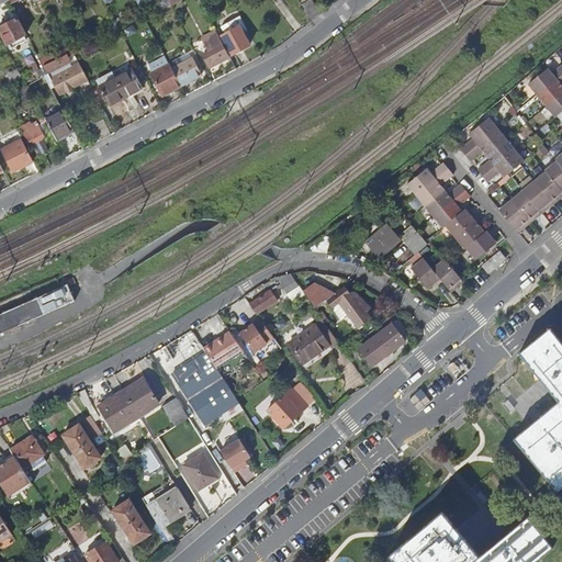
[(310,0),(302,7),(314,22),(323,14),(311,0),(310,0)]
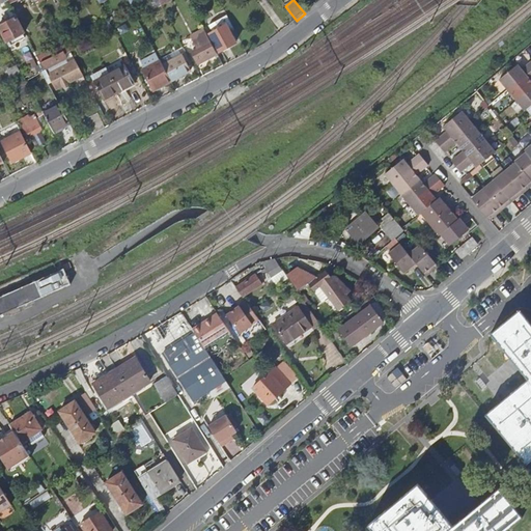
[(211,34),(220,53),(235,45),(232,38),(234,37),(231,31),(229,32),(226,27),(232,24),(228,17),(211,26),(214,33),(211,34)]
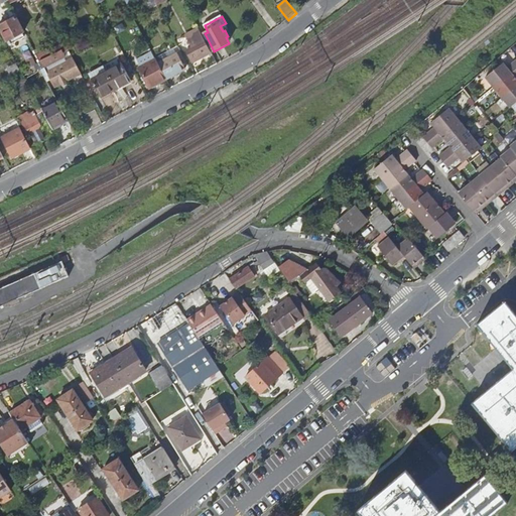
[(16,18),(0,26),(0,27),(7,41),(24,33),(16,18)]
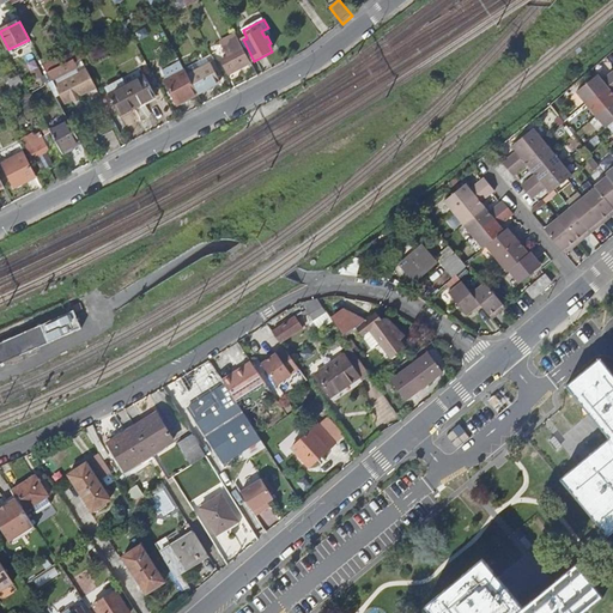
[(240,38),(229,44),(234,54),(244,49),(240,38)]
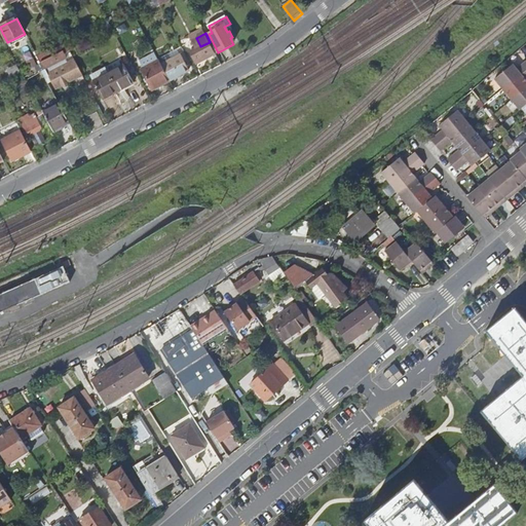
[(191,51),(197,64),(216,53),(210,42),(200,46),(191,51)]
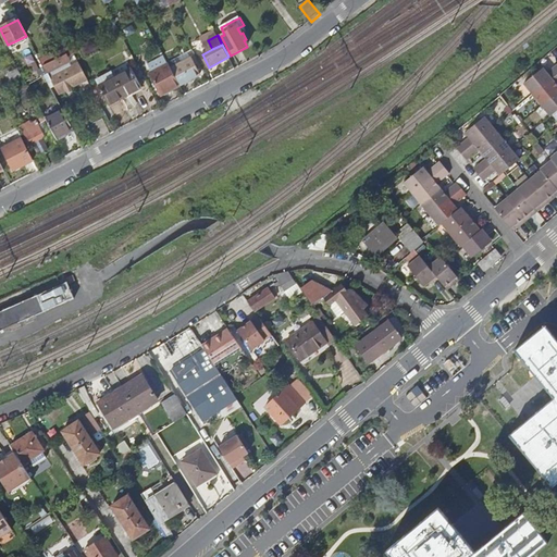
[(66,56),(44,67),(47,74),(53,72),(65,65),(77,60),(71,47),(64,51),(66,56)]
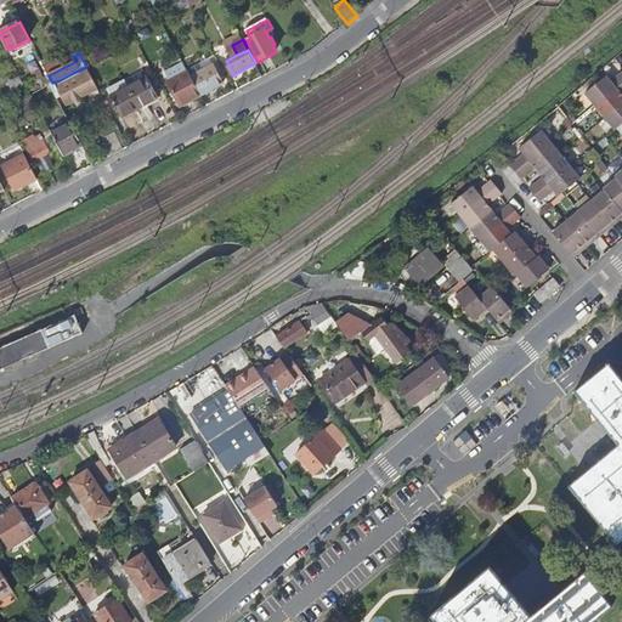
[(49,71),(60,66),(57,58),(45,63),(49,71)]
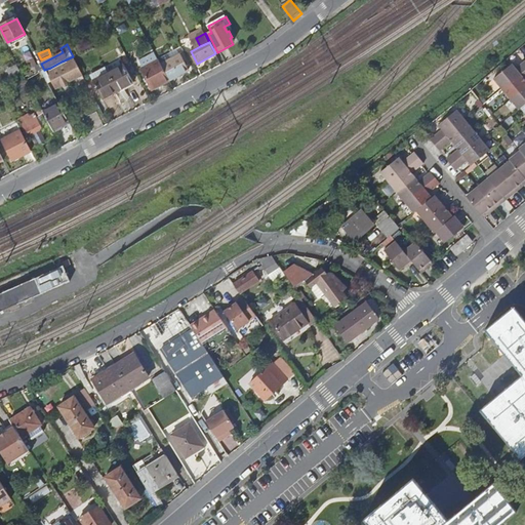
[(162,65),(170,80),(190,71),(182,54),(162,65)]
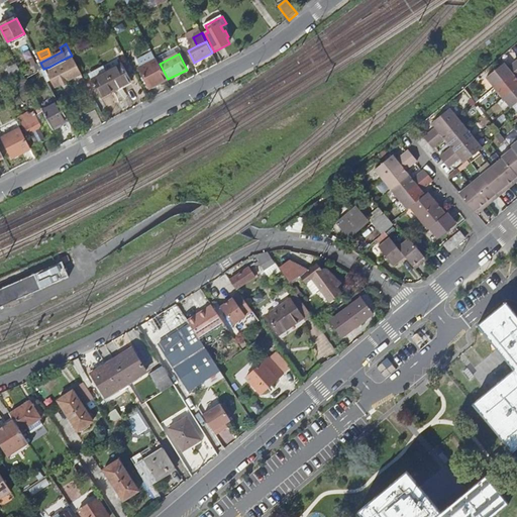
[(140,68),(151,88),(168,79),(160,64),(158,59),(140,68)]
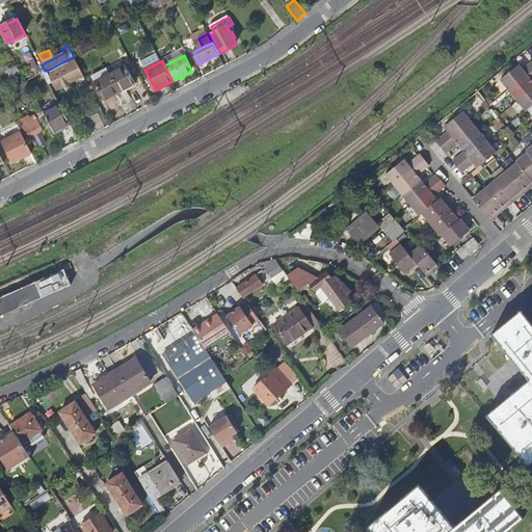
[(51,69),(54,74),(64,69),(62,62),(51,69)]
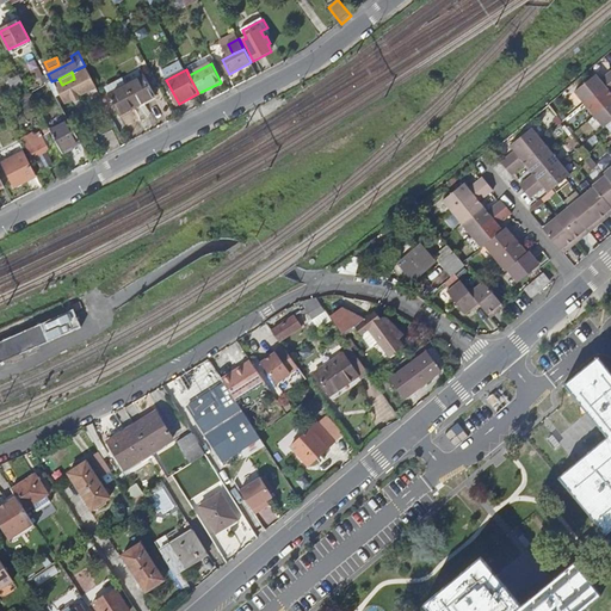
[(599,73),(578,91),(587,103),(610,82),(610,72),(604,78),(599,73)]
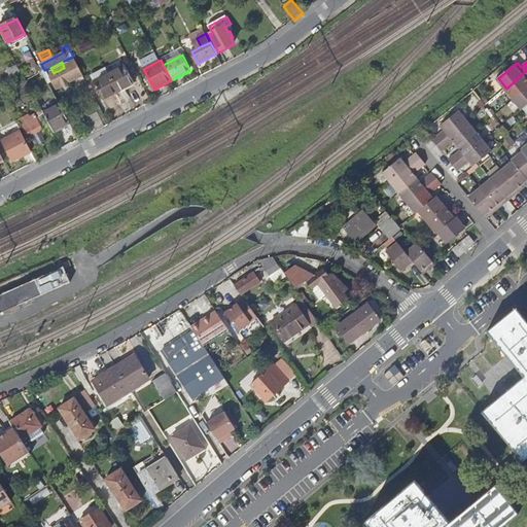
[(108,74),(117,92),(132,83),(124,66),(108,74)]
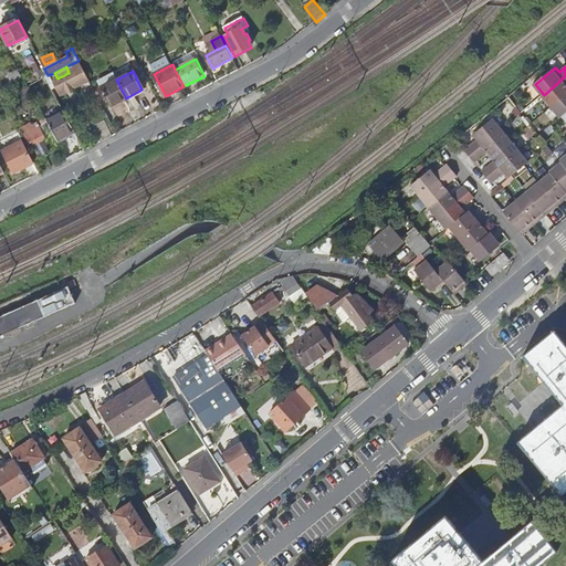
[(9,76),(12,82),(21,77),(18,72),(9,76)]
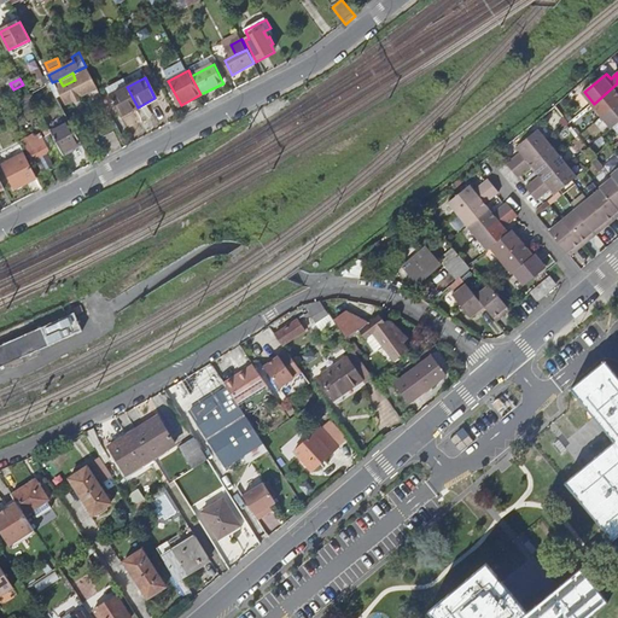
[(58,94),(65,108),(87,97),(79,79),(75,80),(63,86),(56,89),(58,94)]
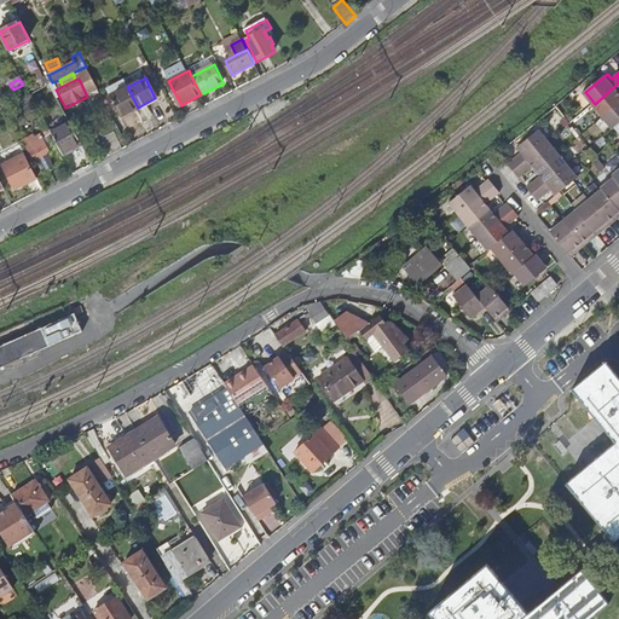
[(48,86),(55,97),(58,94),(56,90),(53,84),(52,84),(48,86)]
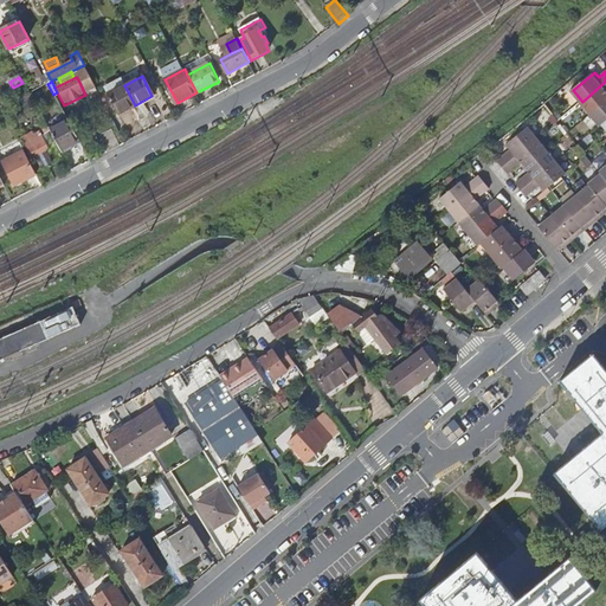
[(605,82),(582,102),(592,114),(605,101),(605,82)]
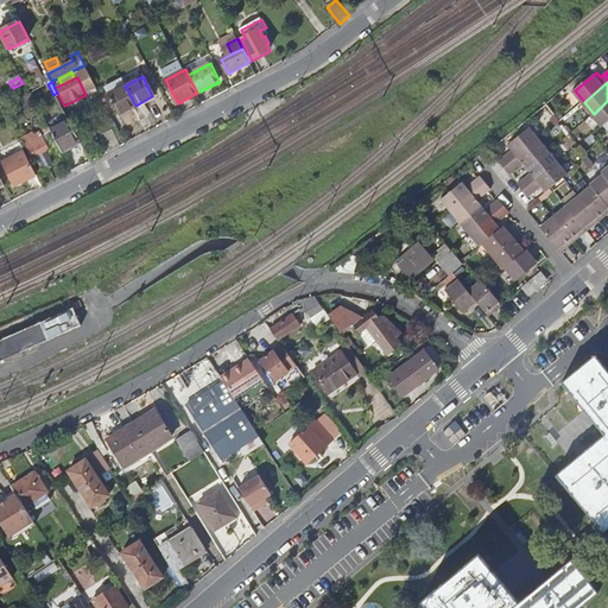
[(108,94),(119,114),(135,106),(125,86),(108,94)]
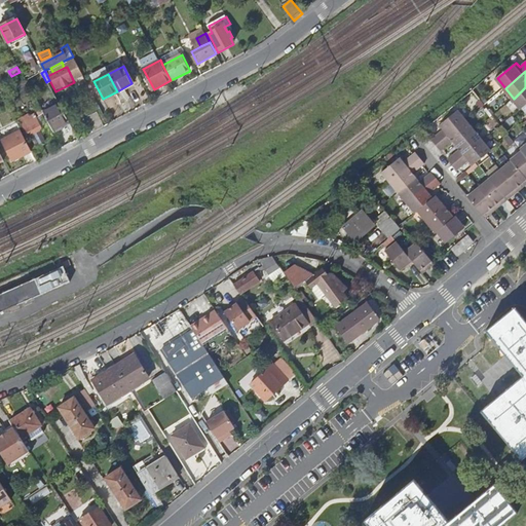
[(19,85),(22,92),(30,88),(26,81),(19,85)]
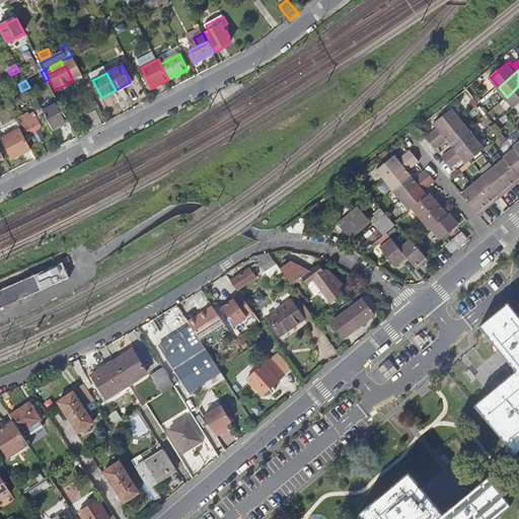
[(518,86),(507,97),(515,106),(518,103),(518,86)]
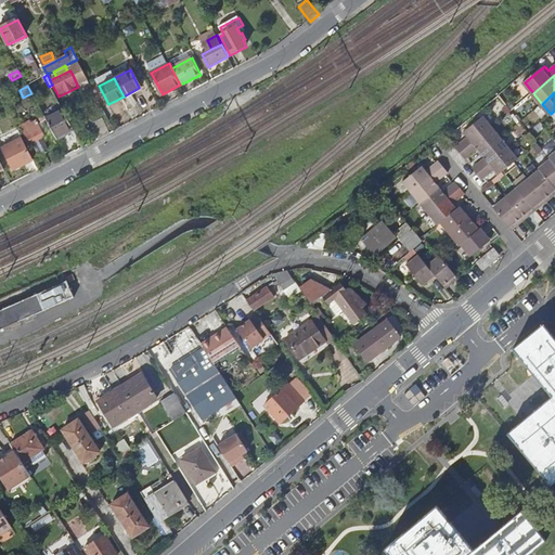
[(46,119),(56,138),(73,129),(62,111),(46,119)]
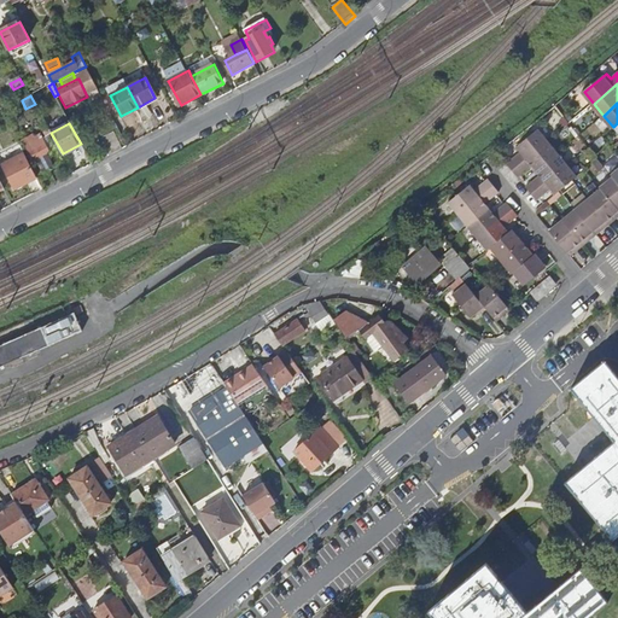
[(541,128),(519,145),(524,151),(512,161),(509,163),(516,169),(551,140),(541,128)]
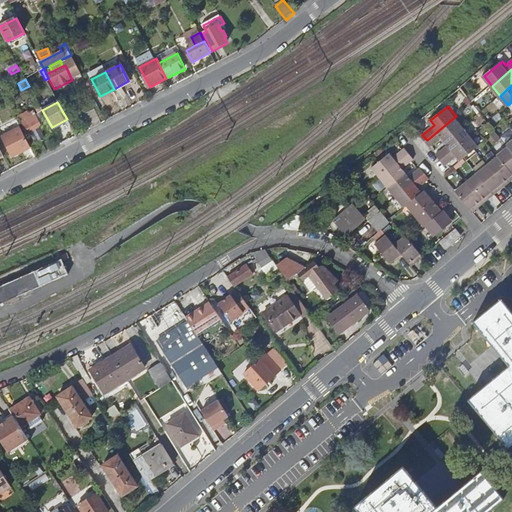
[(46,120),(41,110),(35,113),(34,111),(30,113),(28,110),(18,115),(27,132),(30,131),(35,141),(44,135),(39,126),(41,124),(41,123),(46,120)]
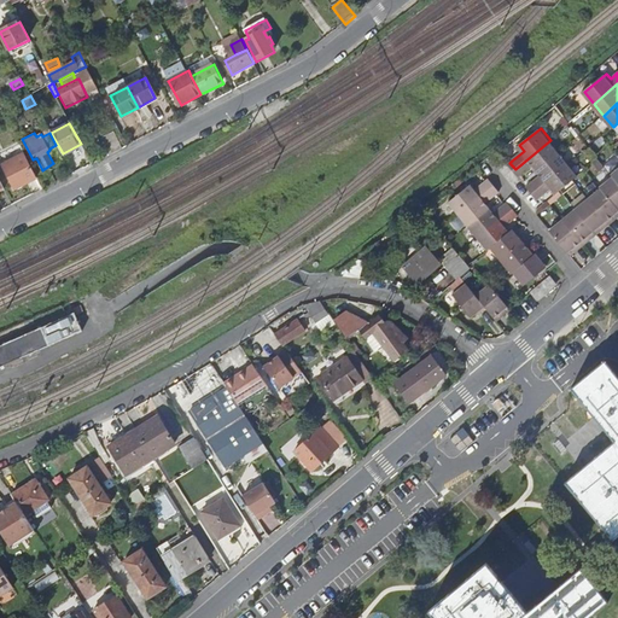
[(121,133),(105,141),(112,155),(128,146),(121,133)]
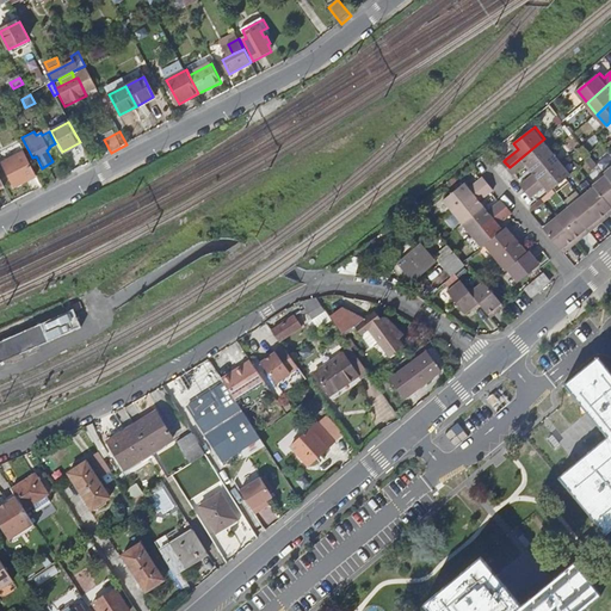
[(544,139),(510,167),(512,171),(514,174),(517,172),(529,162),(534,167),(554,150),(544,139)]
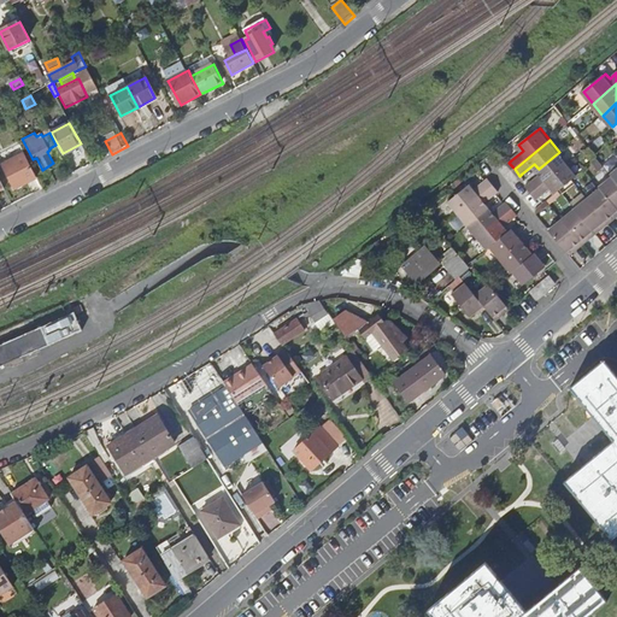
[(0,152),(0,156),(15,186),(36,176),(19,142),(0,152)]
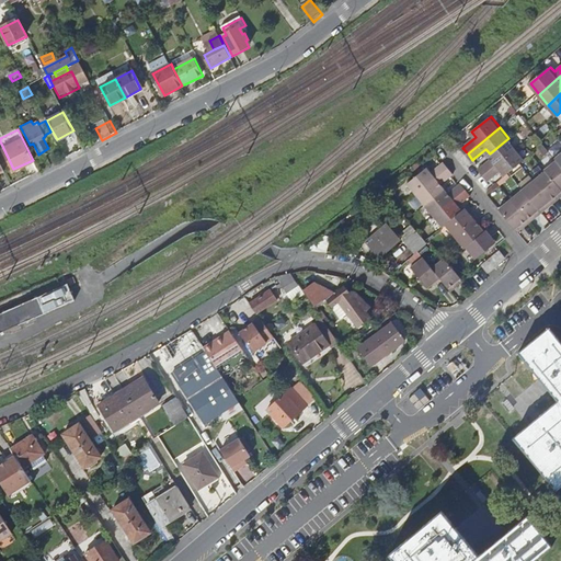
[(58,141),(67,158),(75,153),(78,152),(69,136),(58,141)]
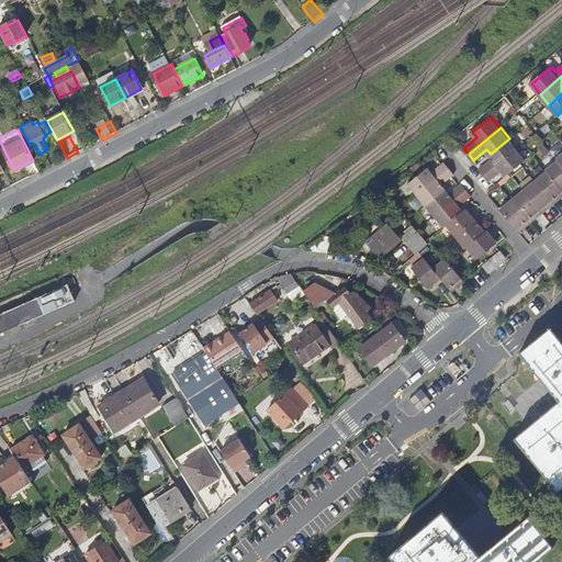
[(509,138),(491,154),(493,158),(483,167),(481,169),(486,176),(518,149),(509,138)]
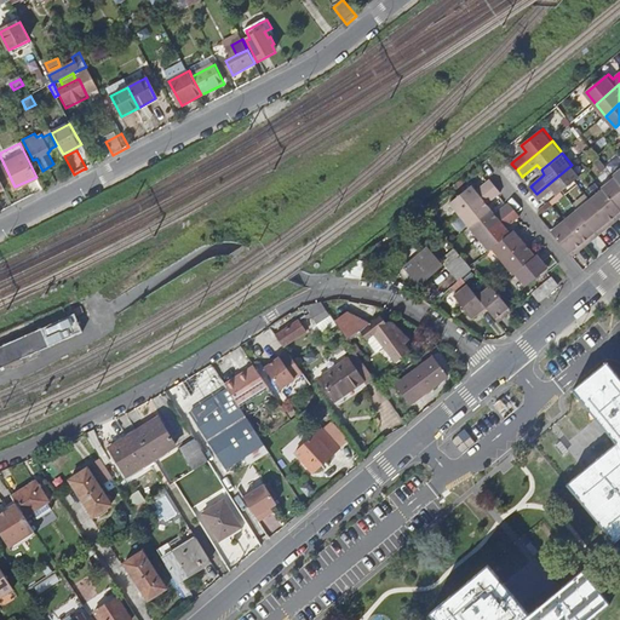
[(601,159),(589,170),(590,171),(598,165),(602,168),(606,165),(601,159)]
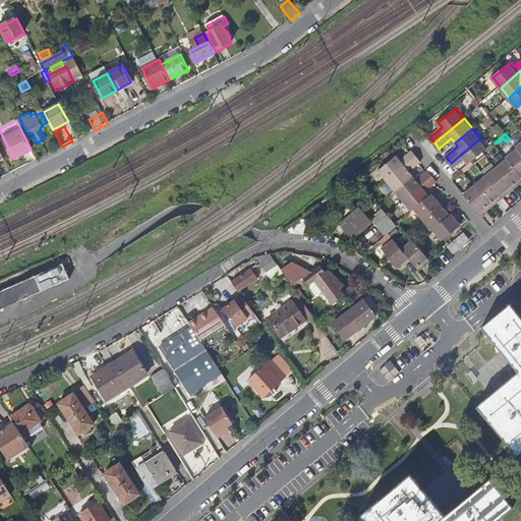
[(480,138),(451,163),(453,167),(455,169),(457,167),(467,159),(471,164),(474,161),(485,152),(487,150),(489,149),(480,138)]
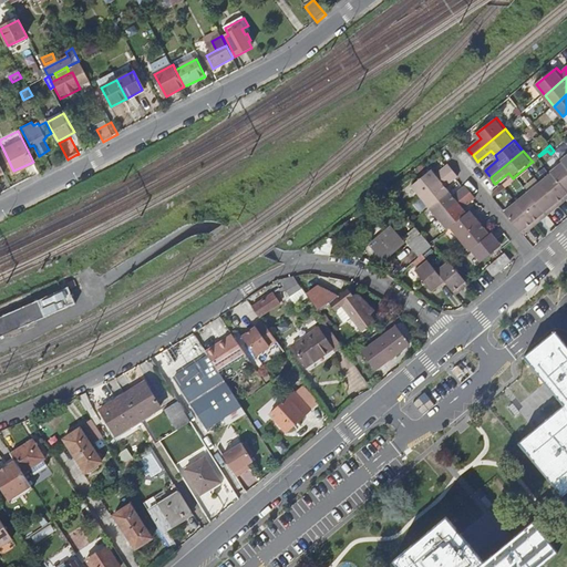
[(39,156),(47,171),(53,167),(47,153),(39,156)]
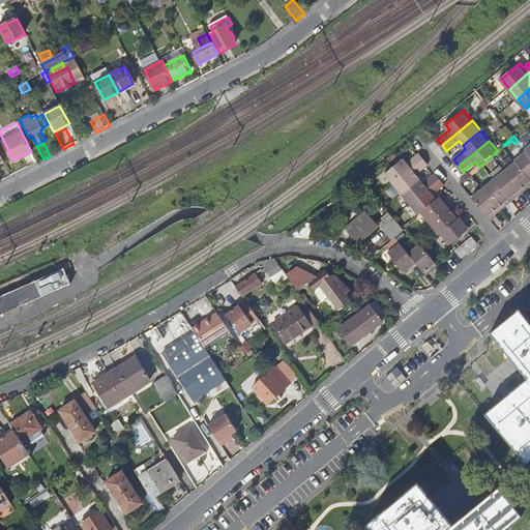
[(406,158),(387,173),(395,183),(427,158),(422,153),(421,152),(419,154),(409,162),(406,158)]
